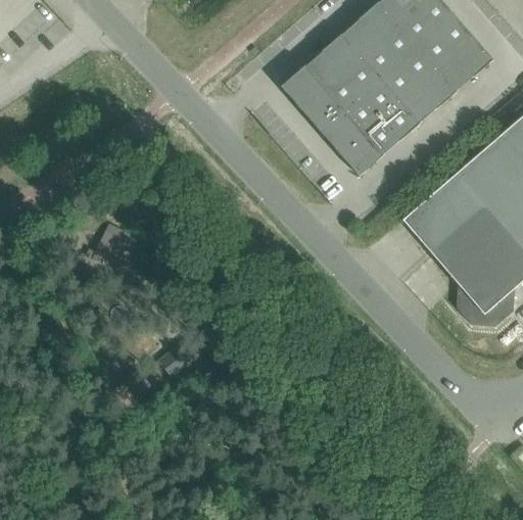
[(422,46),(383,0),(379,0),(347,27),(389,75),(422,46)]
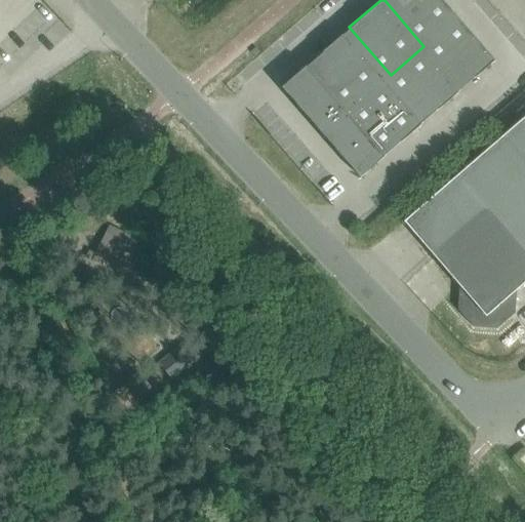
[(423,46),(458,16),(444,0),(385,0),(423,46)]
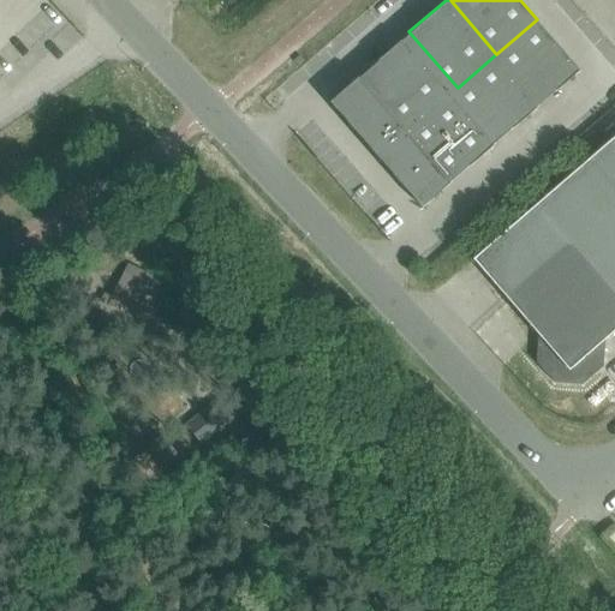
[(496,54),(539,103),(580,69),(537,19),(496,54)]
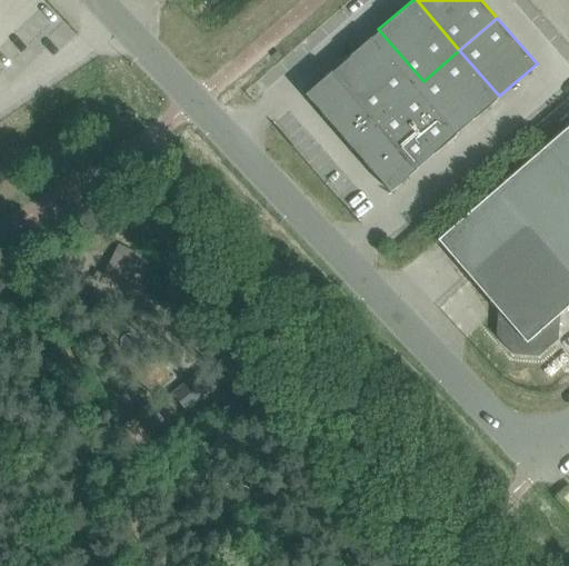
[(423,81),(378,29),(342,60),(387,112),(423,81)]
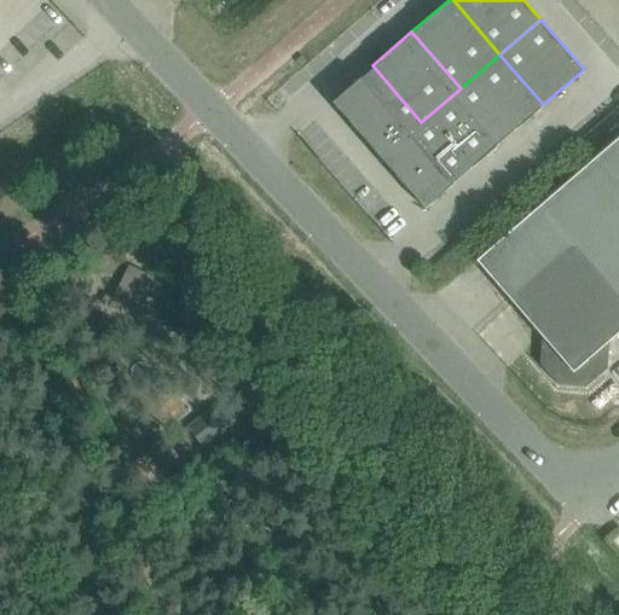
[(461,88),(503,139),(543,104),(499,54),(461,88)]
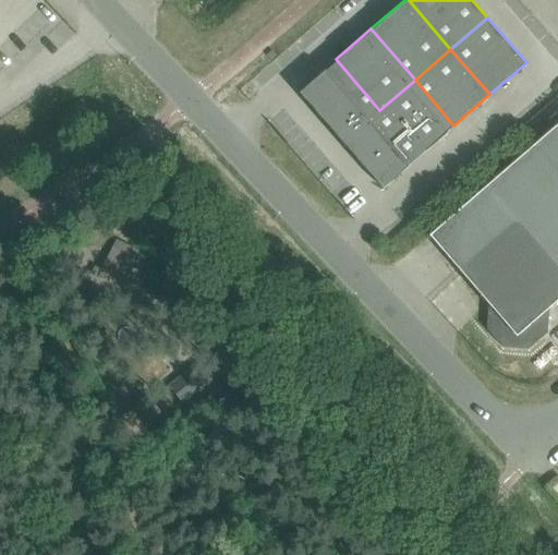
[(344,142),(379,110),(336,59),(300,91),(344,142)]
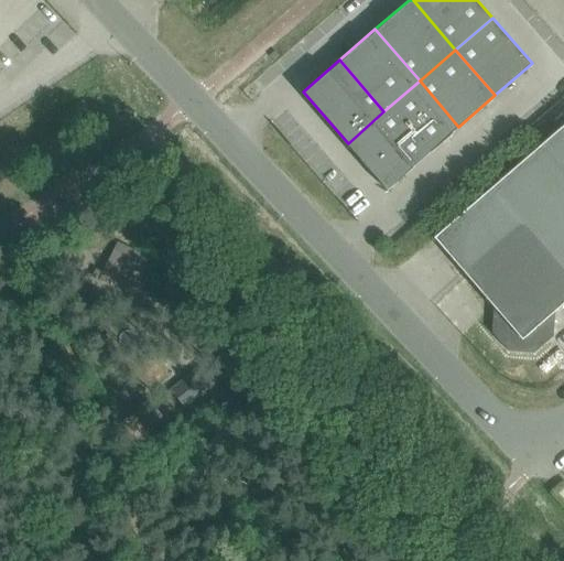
[(383,111),(423,158),(458,127),(420,81),(383,111)]
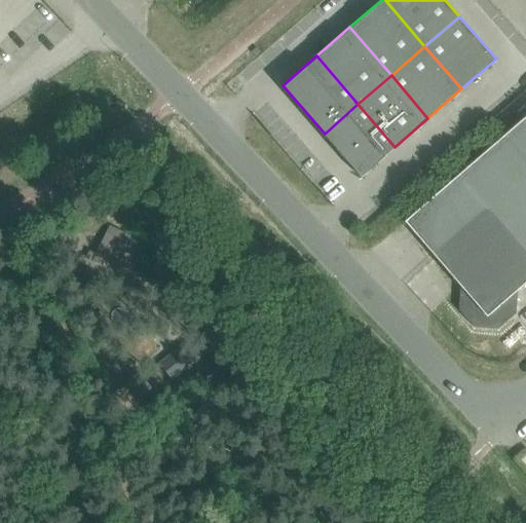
[(325,134),(328,138),(362,176),(395,147),(358,104),(325,134)]
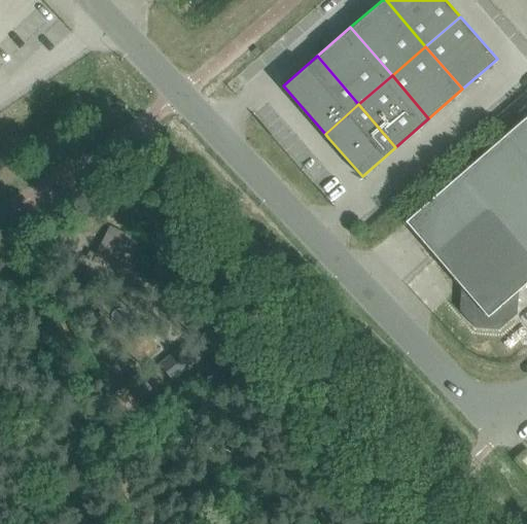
[(526,114),(511,129),(526,147),(526,114)]
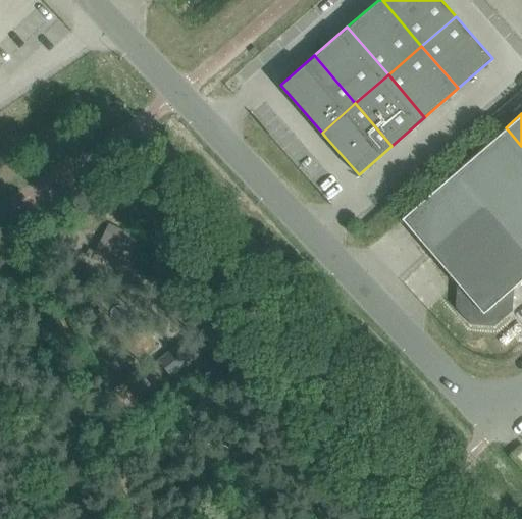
[(483,207),(521,249),(521,146),(506,127),(402,218),(431,253),(483,207)]
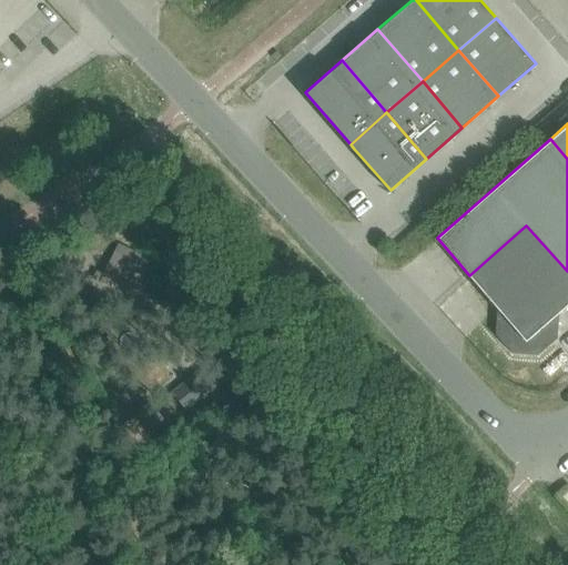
[(567,271),(526,225),(469,275),(497,308),(496,332),(513,352),(538,353),(557,336),(559,312),(567,303),(567,271)]
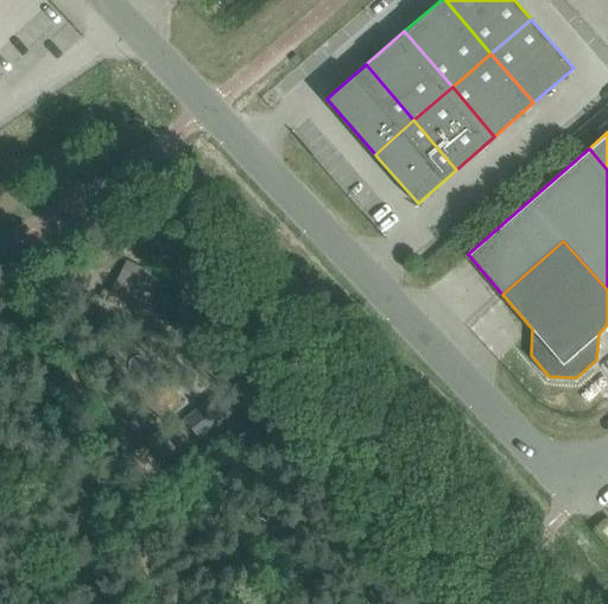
[(122,266),(105,299),(143,319),(160,286),(122,266)]
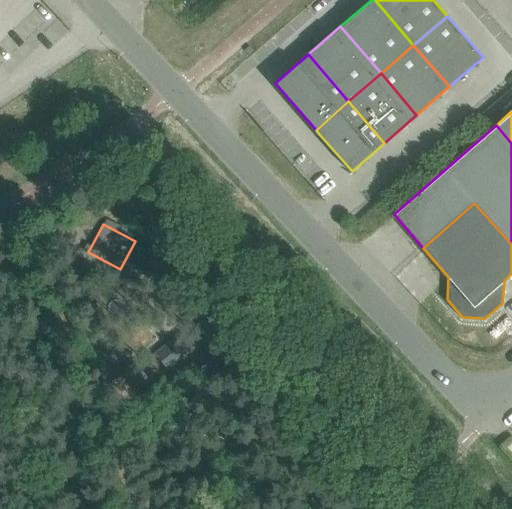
[(166,370),(199,344),(191,334),(158,360),(166,370)]
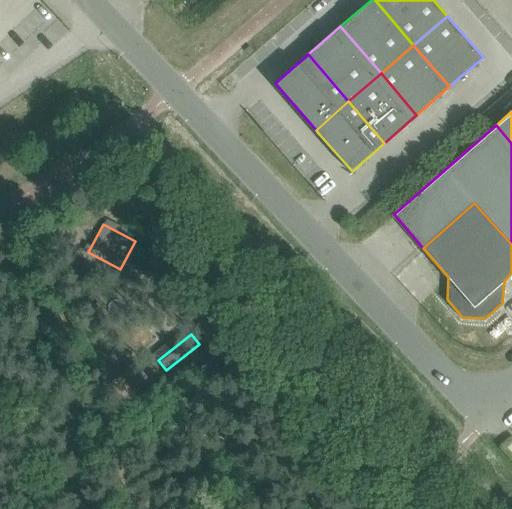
[(132,360),(111,381),(128,398),(149,376),(132,360)]
